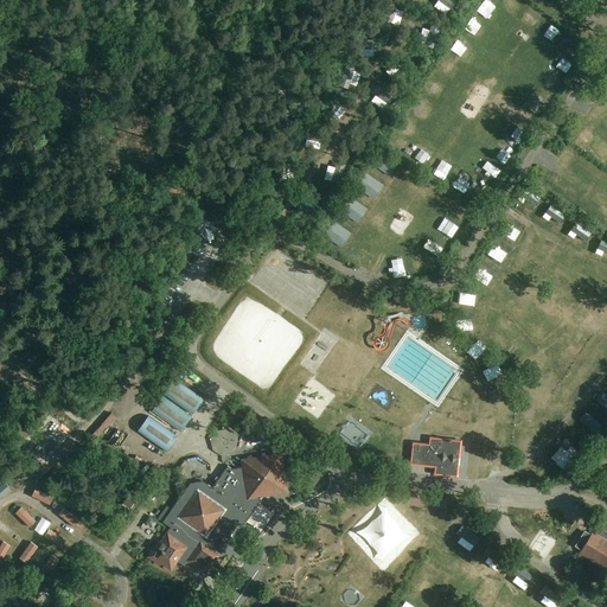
[(493,25),(497,17),(491,13),(486,21),(493,25)]
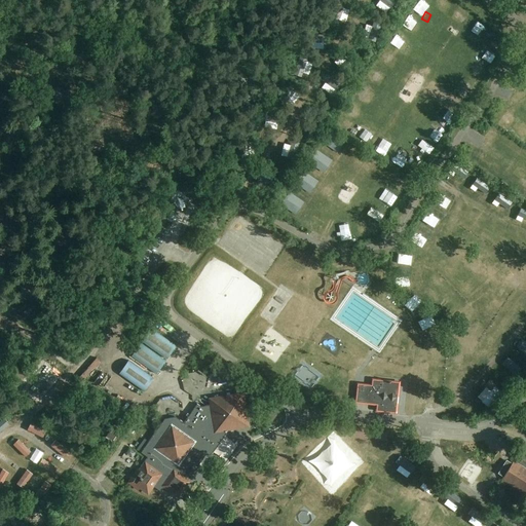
[(405,36),(414,40),(418,32),(408,28),(405,36)]
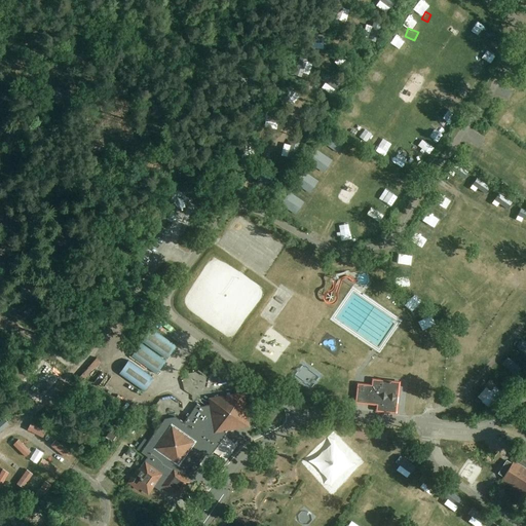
[(119,82),(113,81),(112,95),(126,96),(127,84),(119,84),(119,82)]
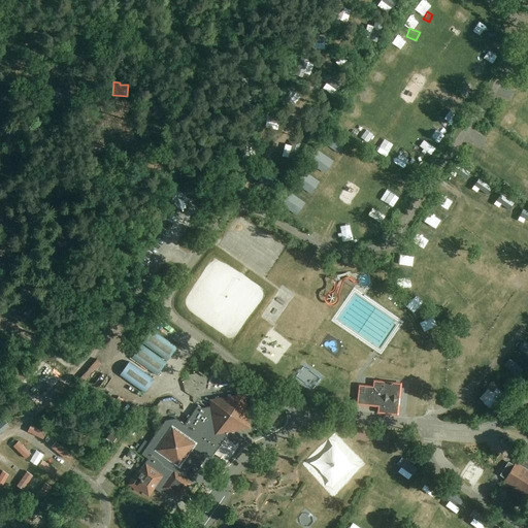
[(62,89),(56,89),(54,102),(68,104),(70,93),(61,91),(62,89)]
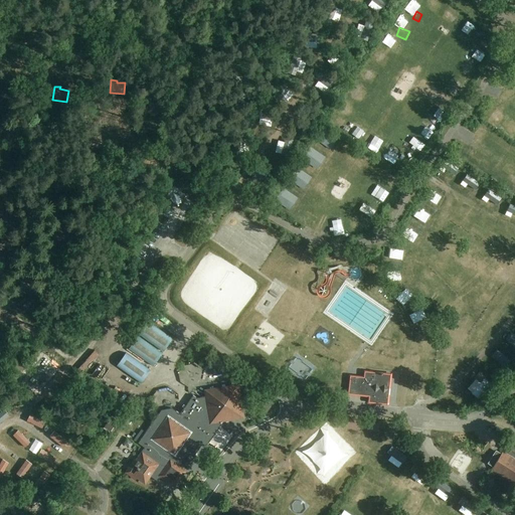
[(151,101),(151,99),(145,99),(146,113),(160,112),(159,100),(151,101)]
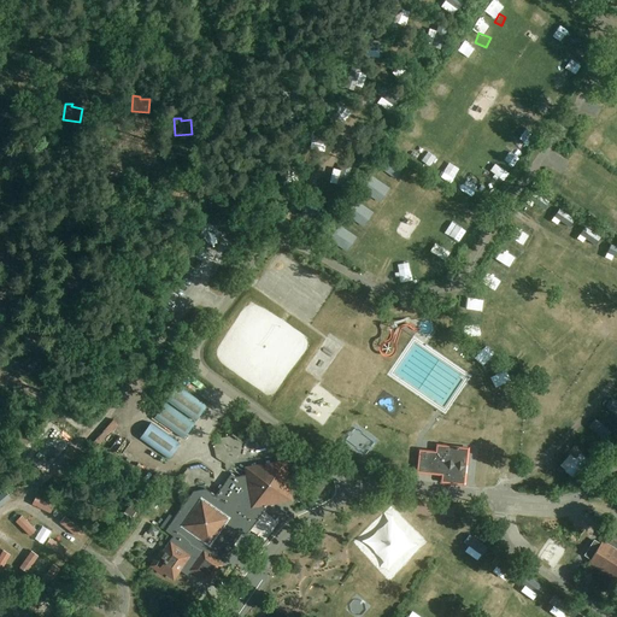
[(599,144),(604,134),(589,127),(579,144),(588,150),(593,141),(599,144)]
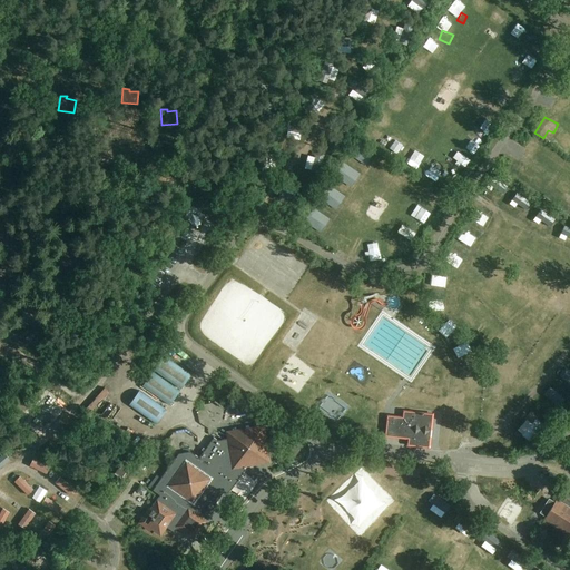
[(11,141),(6,140),(5,156),(20,157),(21,144),(11,143),(11,141)]
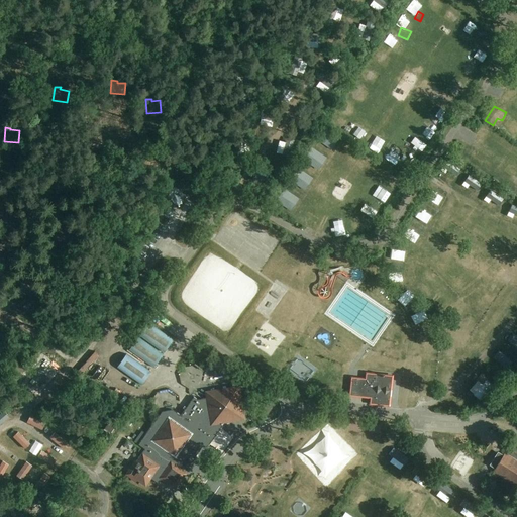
[(93,138),(92,136),(86,137),(88,150),(103,148),(101,137),(93,138)]
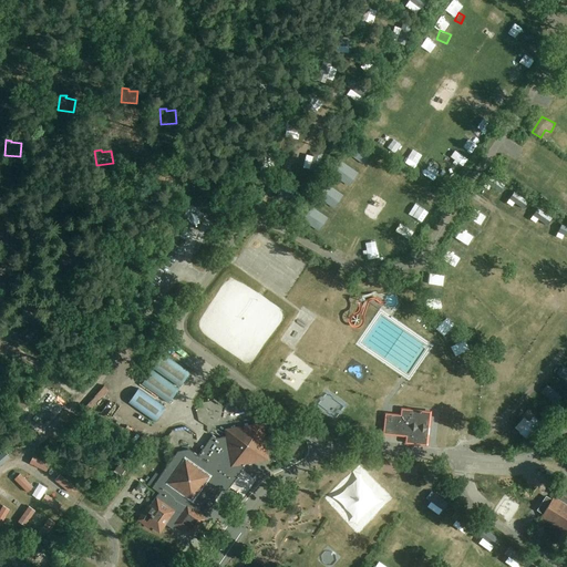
[(516,160),(504,173),(514,182),(526,168),(516,160)]
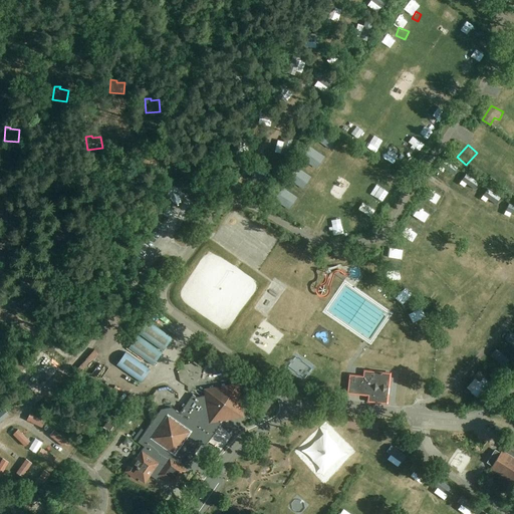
[(61,180),(61,178),(55,178),(55,192),(70,191),(69,179),(61,180)]
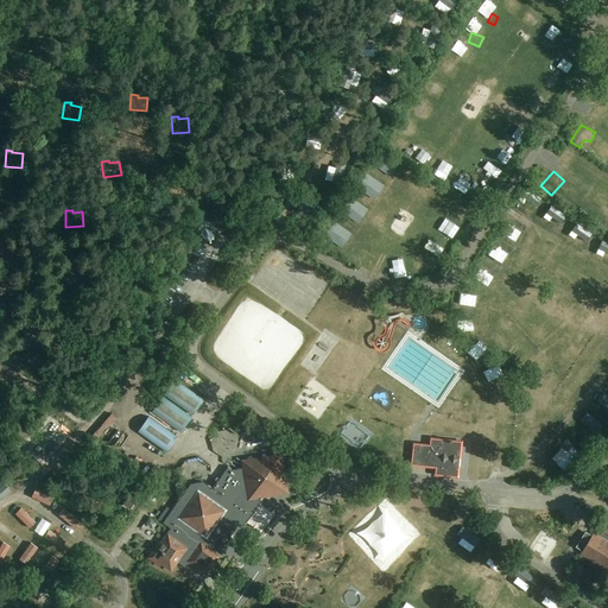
[(607,214),(602,211),(596,226),(607,230),(607,214)]
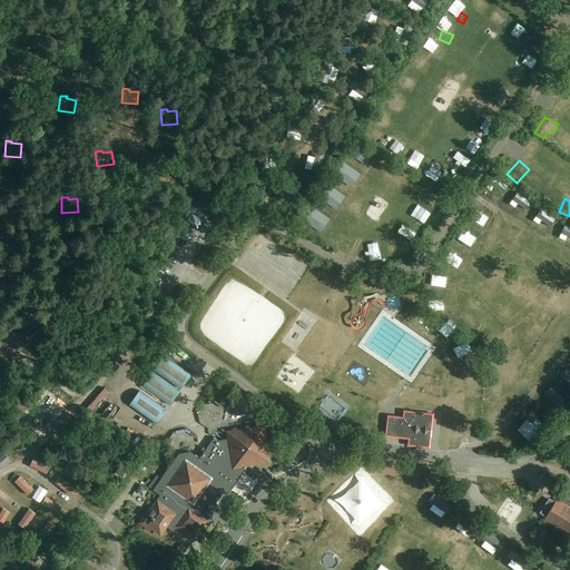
[(530,224),(542,229),(548,216),(526,206),(522,212),(533,217),(530,224)]
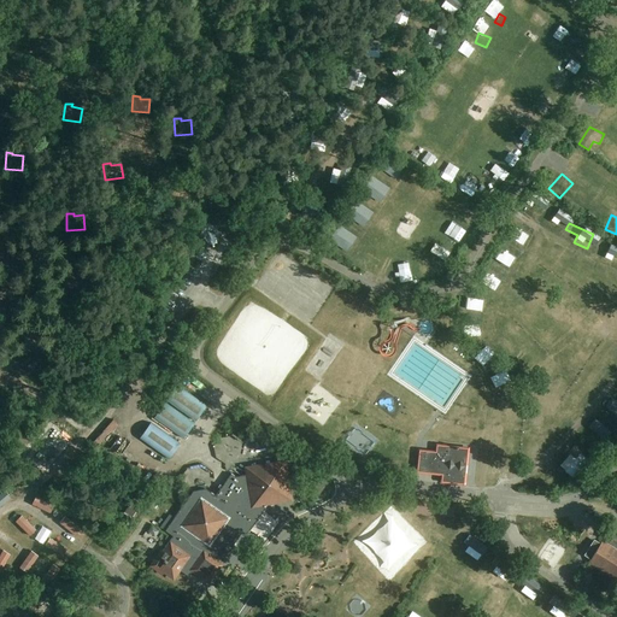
[(76,272),(69,270),(63,286),(78,292),(83,277),(75,275),(76,272)]
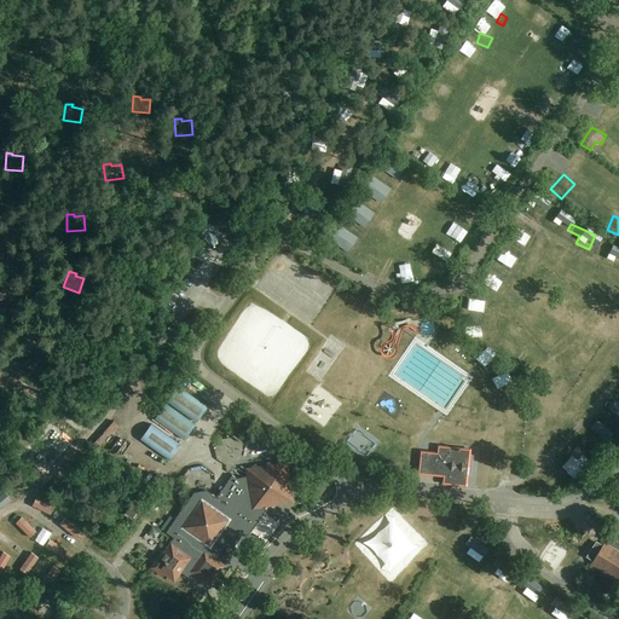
[(492,271),(485,289),(493,293),(501,275),(492,271)]
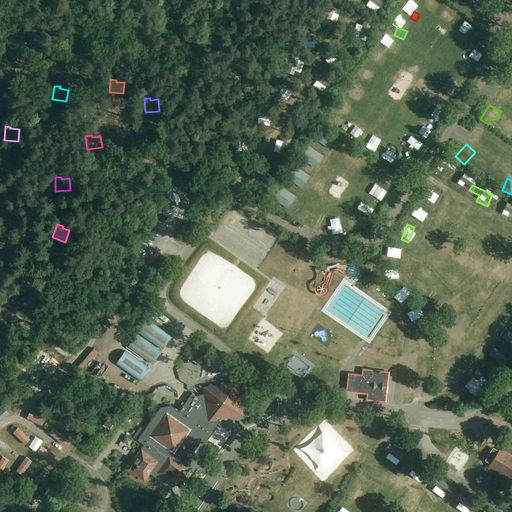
[(27,275),(21,274),(19,288),(32,290),(34,279),(27,277),(27,275)]
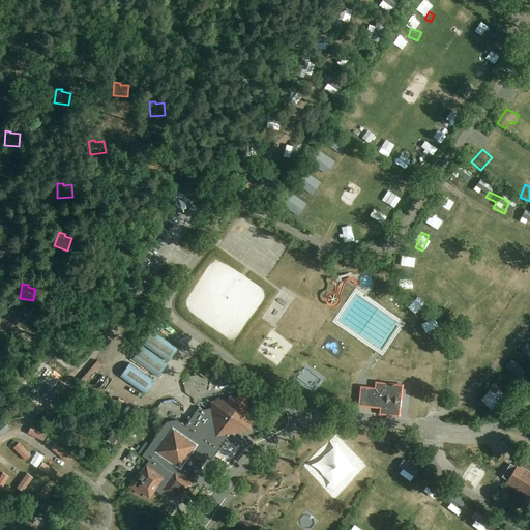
[(492,315),(492,320),(511,317),(509,304),(494,307),(495,315),(492,315)]
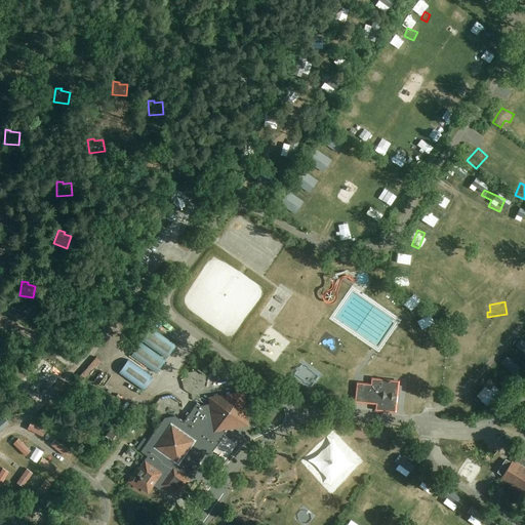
[(176,346),(151,327),(142,340),(167,359),(176,346)]
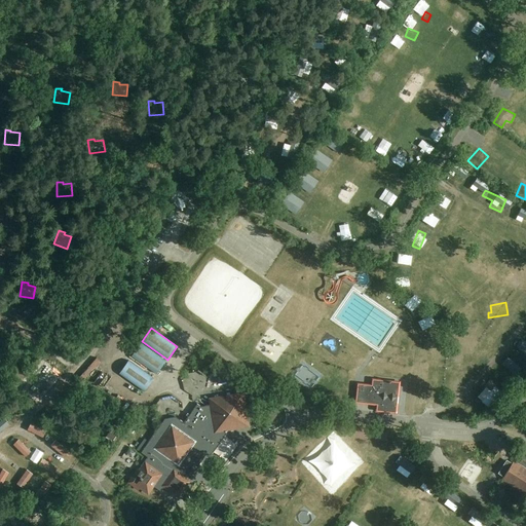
[(166,361),(141,343),(132,357),(156,374),(166,361)]
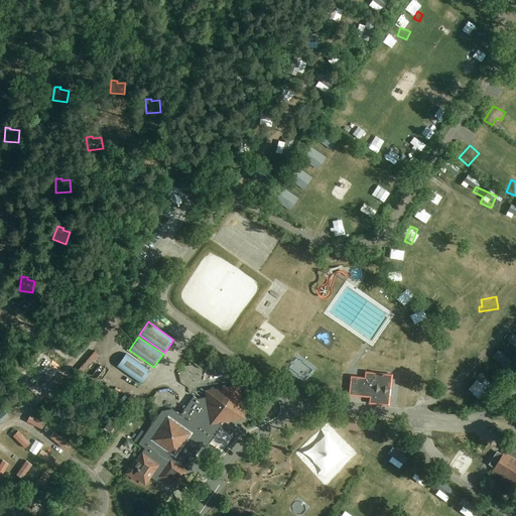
[(515,348),(512,343),(499,355),(508,365),(515,357),(515,348)]
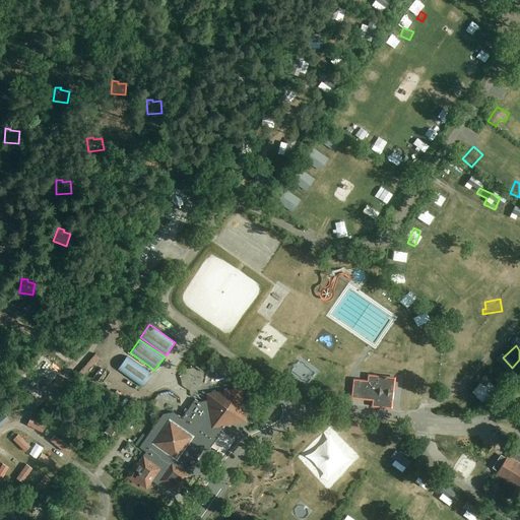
[(458,353),(447,353),(447,367),(458,367),(458,353)]
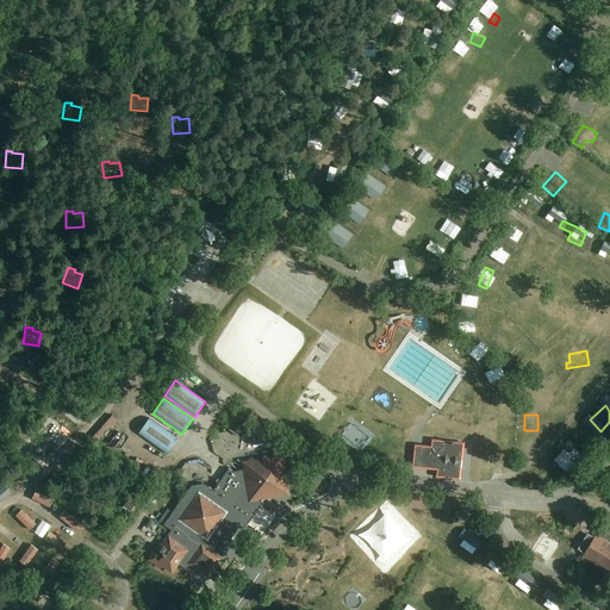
[(178,439),(149,418),(138,434),(167,454),(178,439)]
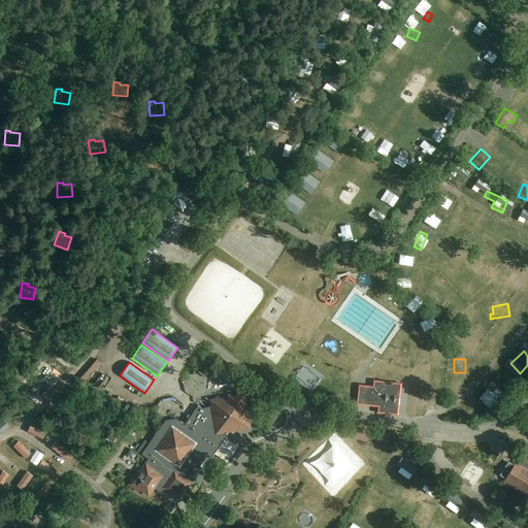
[(395,384),(384,383),(384,389),(360,386),(358,403),(382,405),(381,411),(392,413),(393,406),(397,407),(399,391),(395,390),(395,384)]
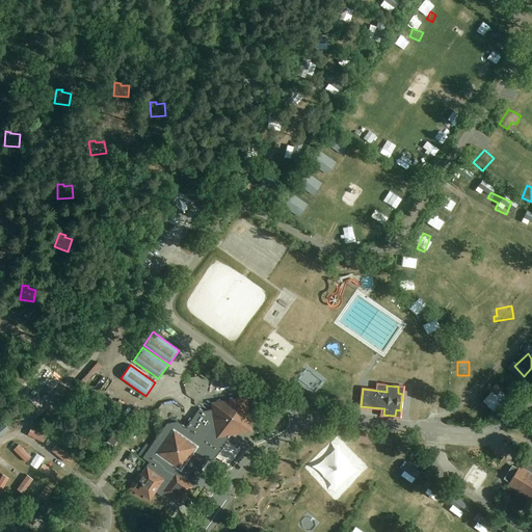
[(249,430),(244,399),(213,404),(214,409),(203,411),(200,408),(186,427),(178,421),(166,423),(142,457),(149,462),(139,475),(141,476),(132,489),(140,495),(141,494),(150,499),(154,491),(162,498),(167,491),(180,500),(189,486),(184,483),(188,477),(190,478),(193,474),(191,473),(194,469),(200,473),(208,460),(214,459),(228,439),(227,434),(249,430)]
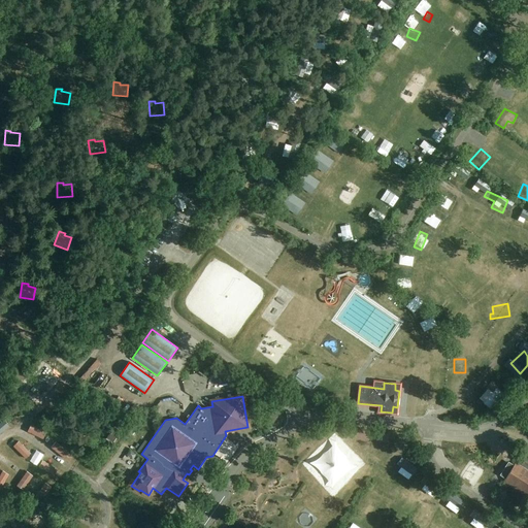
[(473,404),(480,418),(492,413),(486,399),(473,404)]
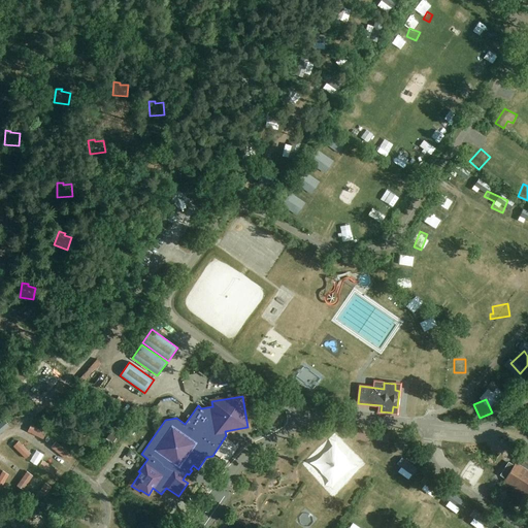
[(160,404),(159,414),(178,415),(178,405),(160,404)]
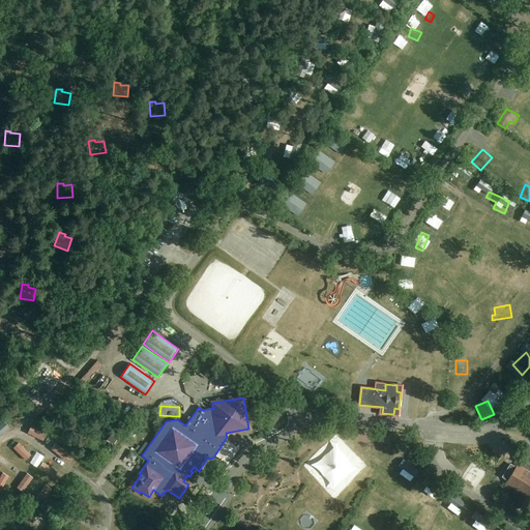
[(330,500),(365,470),(357,460),(351,465),(332,442),(302,467),(330,500)]
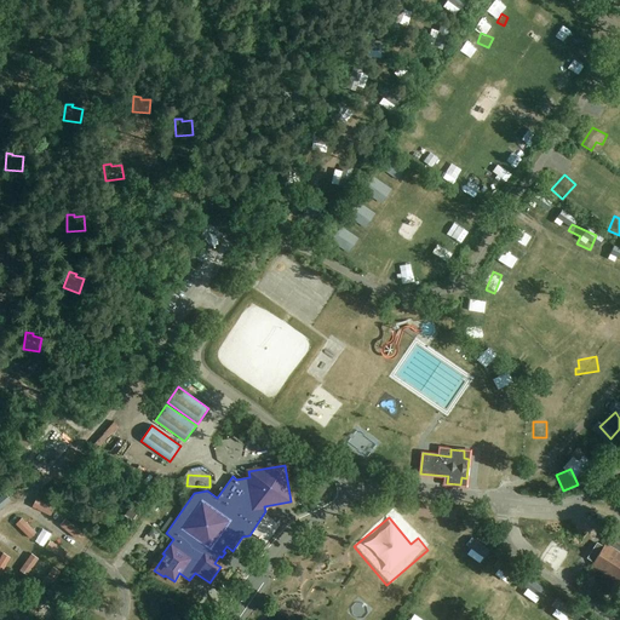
[(619,538),(613,533),(592,566),(619,583),(619,538)]
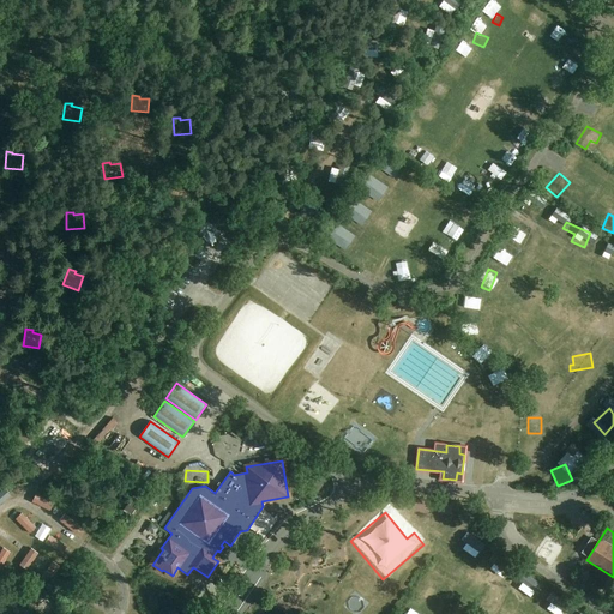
[(354,594),(339,613),(368,613),(374,607),(354,594)]
